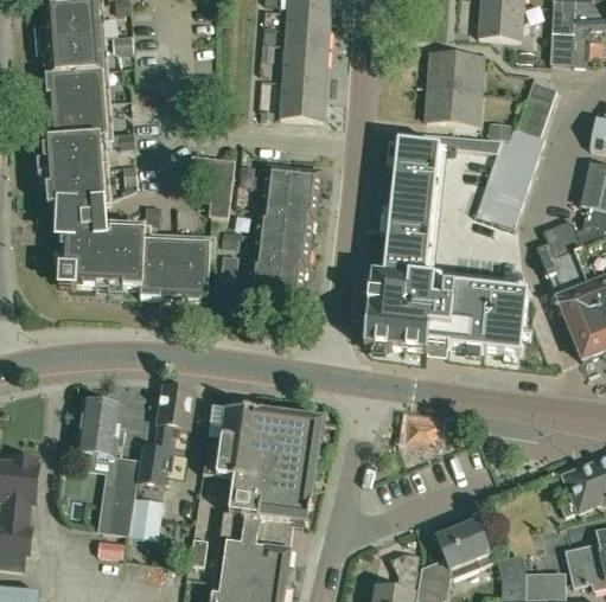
[(114,1),(115,15),(131,14),(128,0),(114,1)]
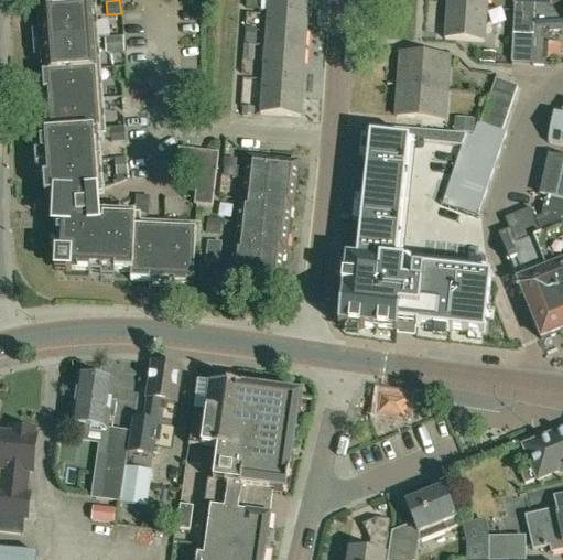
[(306,10),(307,0),(267,0),(267,8),(306,10)]
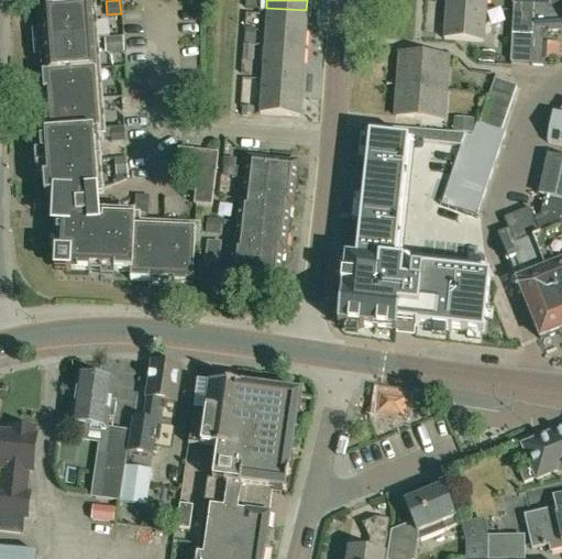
[(482,37),(485,0),(445,0),(443,34),(482,37)]
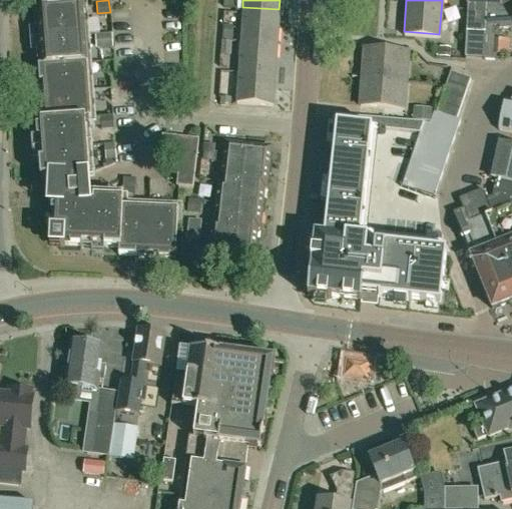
[(499,0),(499,2),(486,1),(483,56),(497,56),(498,24),(511,23),(511,0),(499,0)]
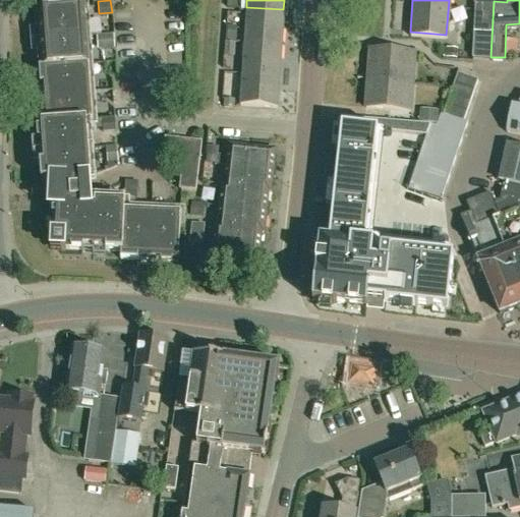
[(36,35),(85,31),(84,2),(34,6),(36,35)]
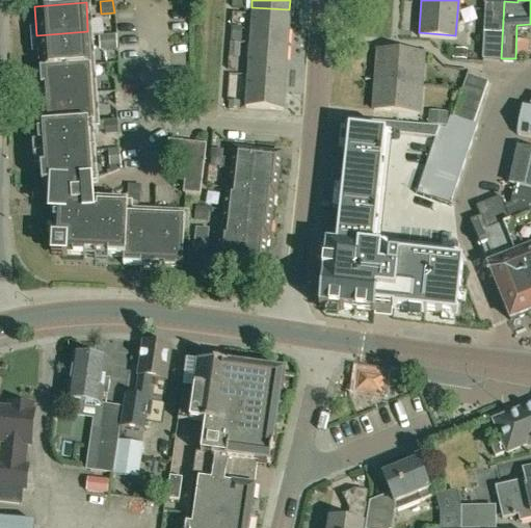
[(287,42),(289,9),(251,7),(249,38),(287,42)]
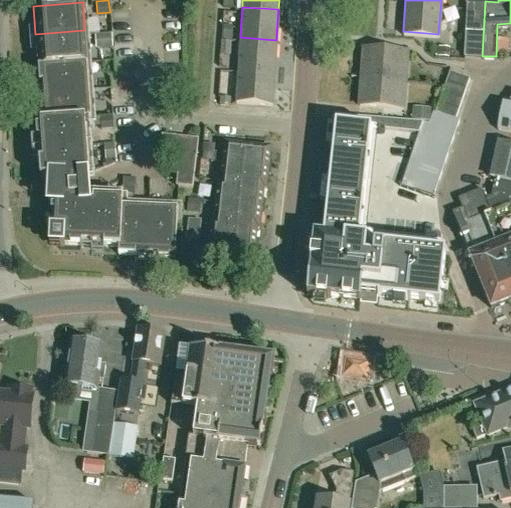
[(231,23),(222,23),(221,37),(222,37),(230,38),(231,23)]
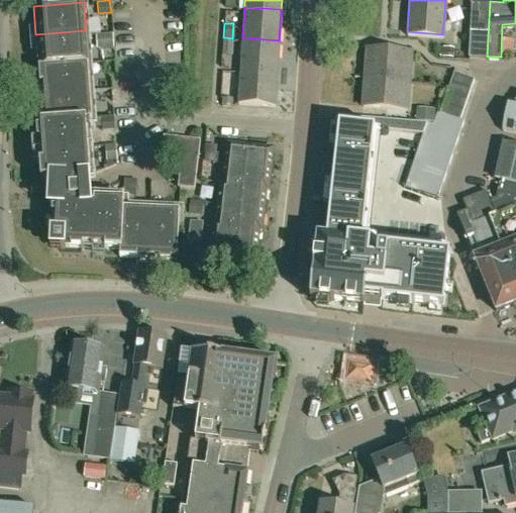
[(37,62),(87,58),(85,30),(35,34),(37,62)]
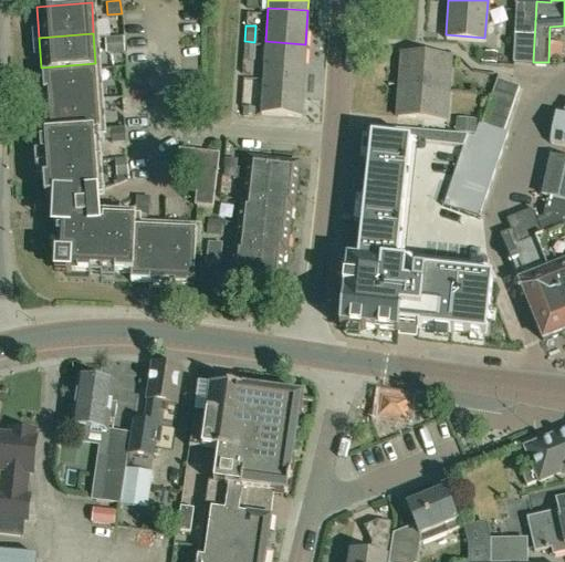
[(104,35),(105,50),(122,49),(122,34),(104,35)]
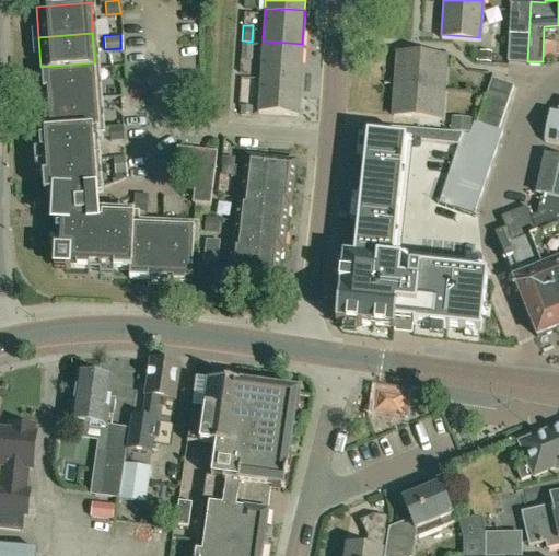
[(558,37),(550,37),(549,58),(558,58),(558,37)]
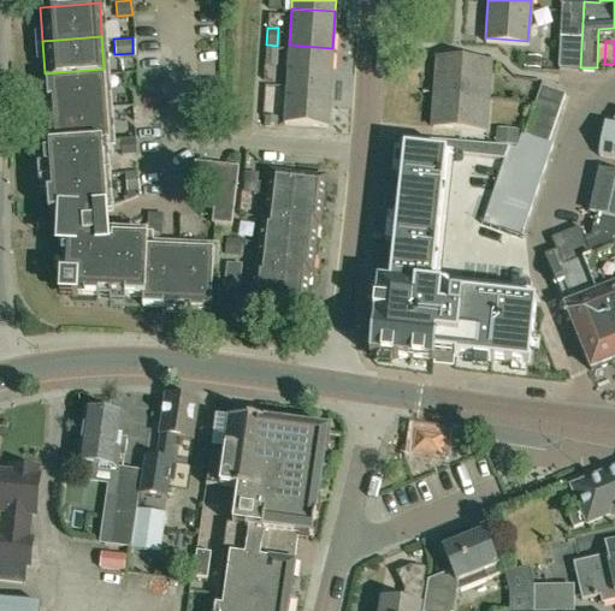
[(276,61),(277,46),(267,45),(266,45),(265,45),(264,61),(276,61)]
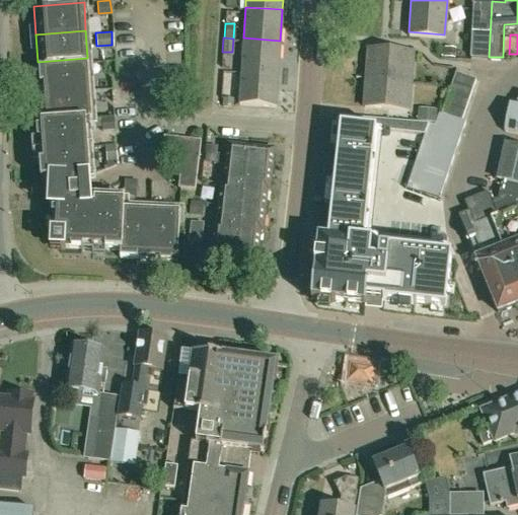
[(278,71),(280,41),(243,38),(240,69),(278,71)]
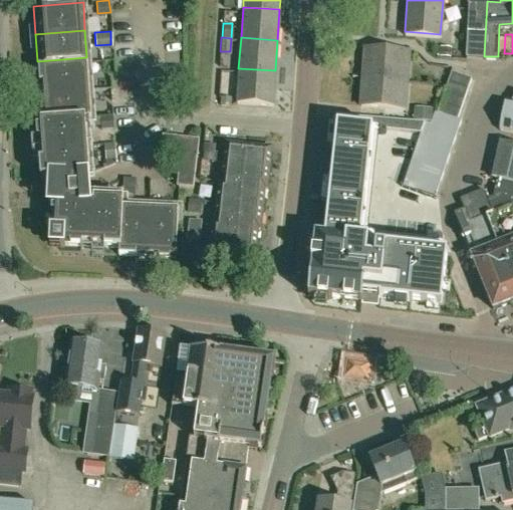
[(406,76),(408,48),(364,45),(362,73),(406,76)]
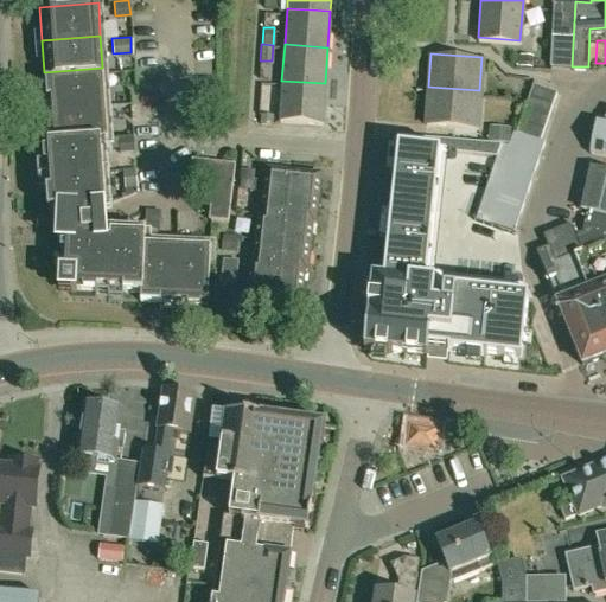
[(46,104),(103,101),(102,71),(103,71),(102,68),(44,72),(46,104)]
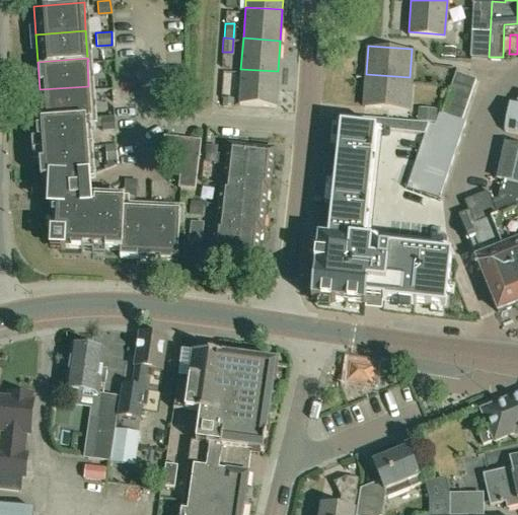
[(471,86),(475,75),(455,68),(451,79),(471,86)]
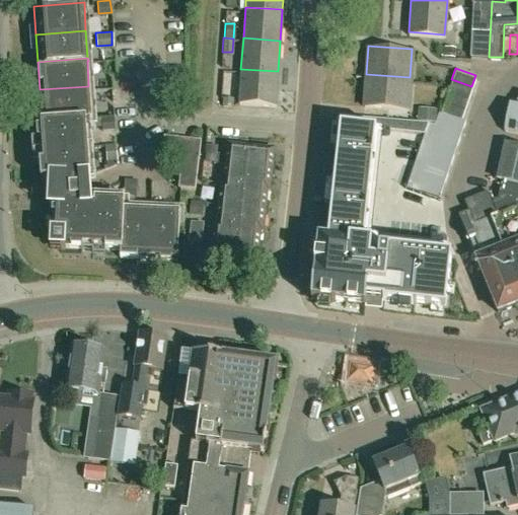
[(276,103),(278,71),(240,69),(238,100),(276,103)]
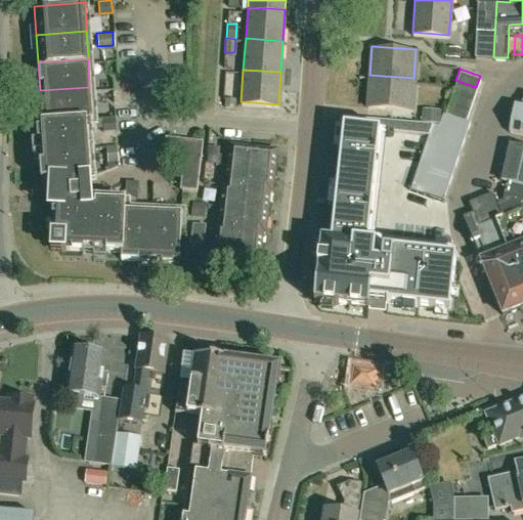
[(411,107),(413,78),(369,75),(366,104),(411,107)]
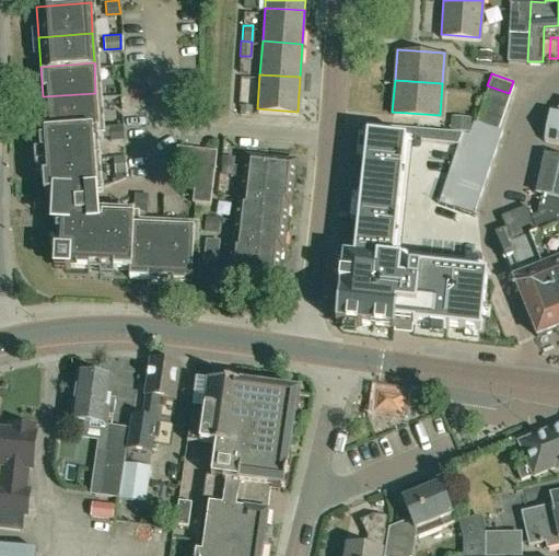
[(504,104),(509,93),(487,85),(482,96),(504,104)]
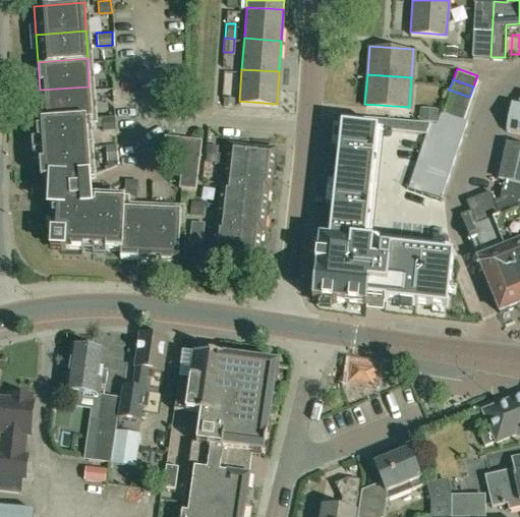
[(91,116),(89,87),(40,90),(42,118),(84,115),(85,116),(91,116)]
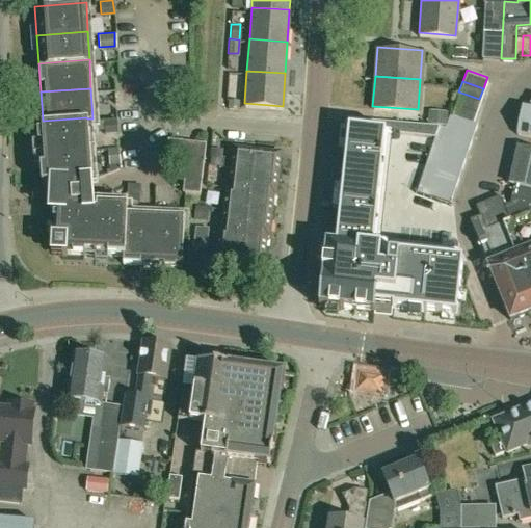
[(476,109),(479,99),(458,91),(455,102),(476,109)]
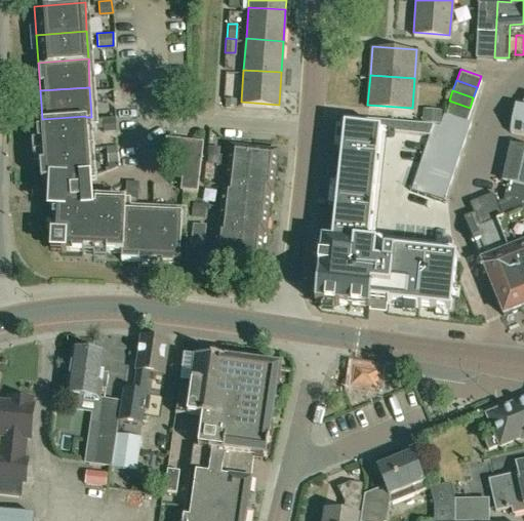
[(223,105),(234,106),(235,96),(224,96),(223,105)]
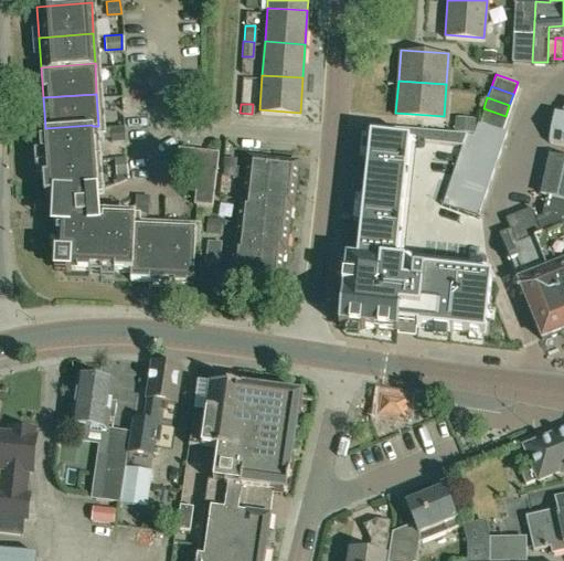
[(501,128),(506,116),(483,108),(479,120),(501,128)]
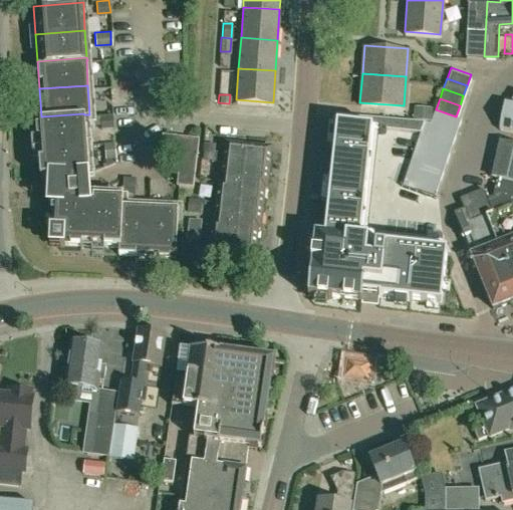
[(511,101),(503,99),(497,126),(512,130),(512,100),(511,100),(511,101)]
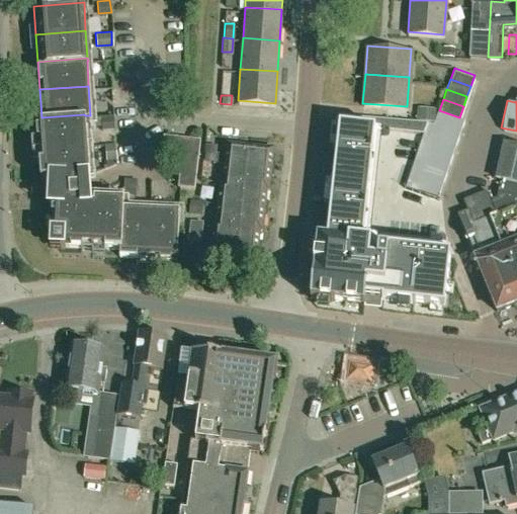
[(434,107),(415,106),(415,118),(433,119),(434,107)]
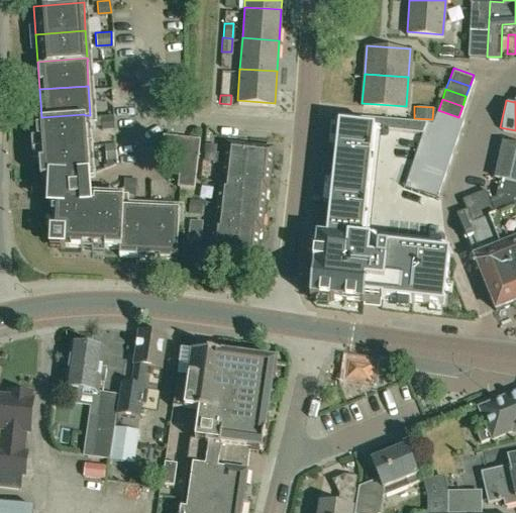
[(458,117),(438,110),(436,109),(433,117),(432,121),(427,119),(418,145),(449,157),(462,118),(458,117)]
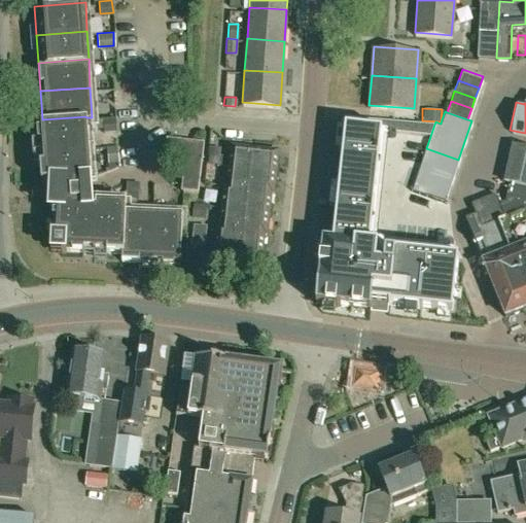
[(347,115),(346,125),(357,126),(358,116),(347,115)]
